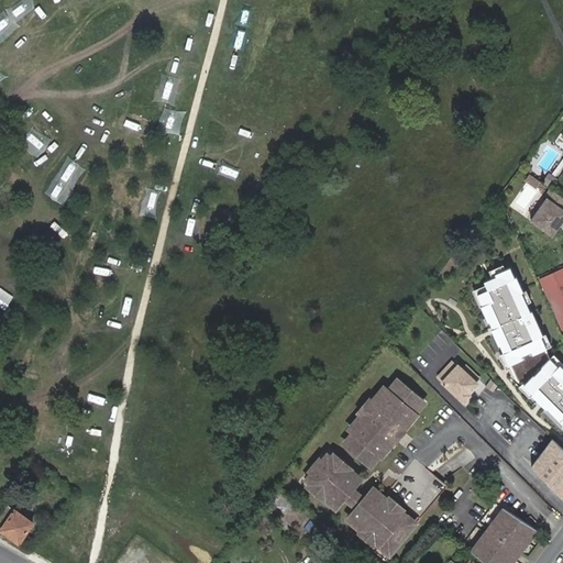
[(525,177),(536,185),(539,179),(528,172),(525,177)]
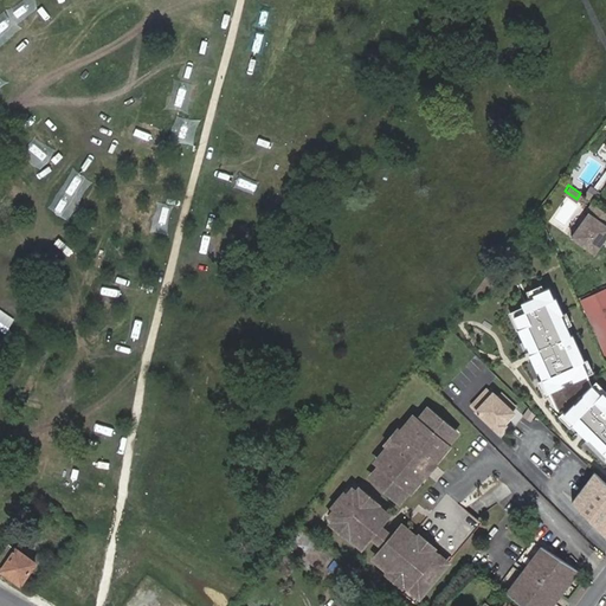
[(605,223),(605,211),(592,201),(586,210),(587,211),(569,234),(593,252),(605,232),(605,224),(605,223)]
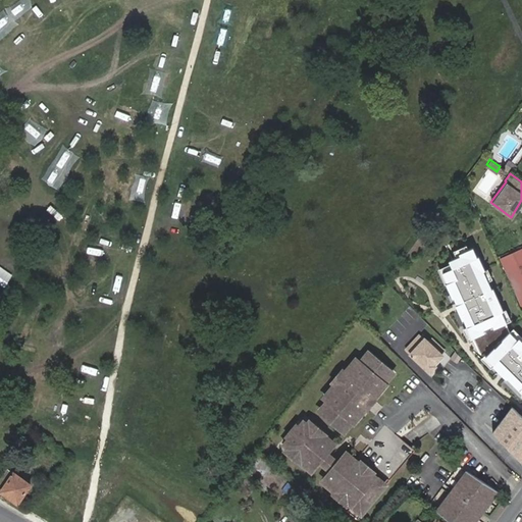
[(498,258),(521,311),(521,309),(521,245),(500,256),(500,257),(498,258)]
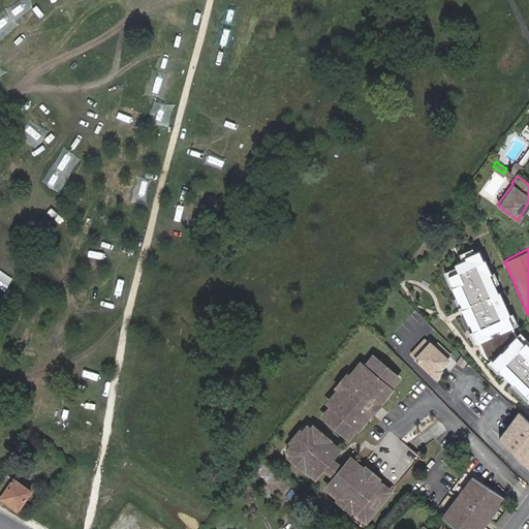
[(516,330),(481,252),(445,268),(478,345),(516,330)]
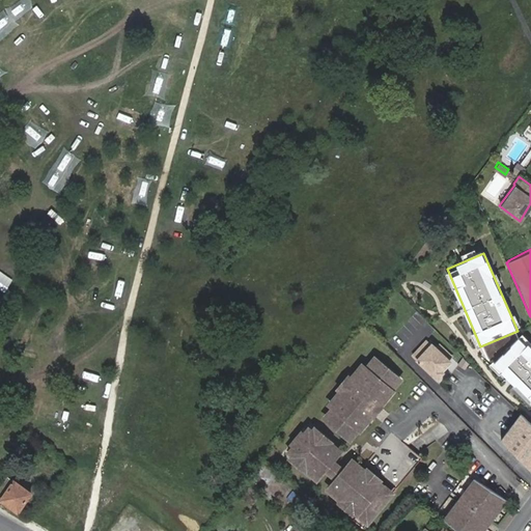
[(437,348),(427,339),(413,355),(438,378),(448,367),(446,366),(450,361),(449,360),(452,356),(440,344),(437,348)]
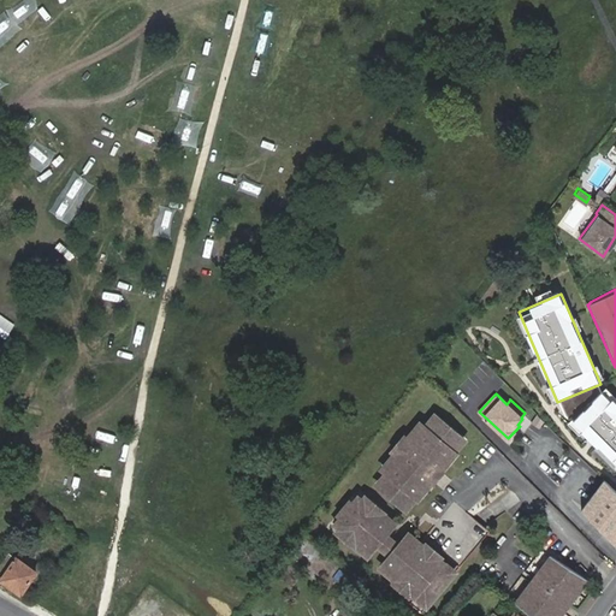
[(615,407),(603,395),(574,426),(615,466),(615,407)]
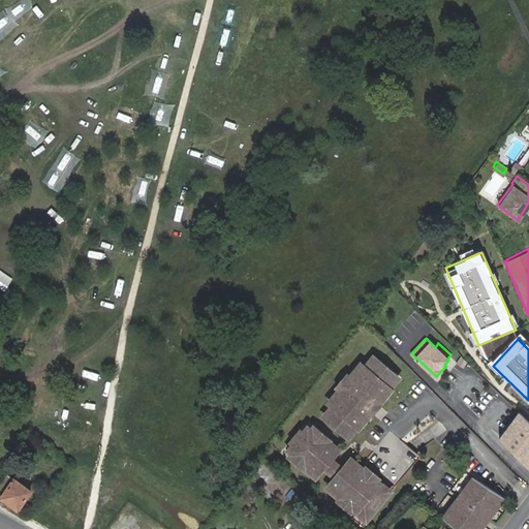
[(323,416),(345,435),(352,426),(356,429),(370,413),(366,410),(373,400),(377,403),(391,386),(386,383),(396,373),(374,355),(366,365),(363,363),(353,374),(350,372),(334,391),(337,394),(329,404),(332,406),(323,416)]
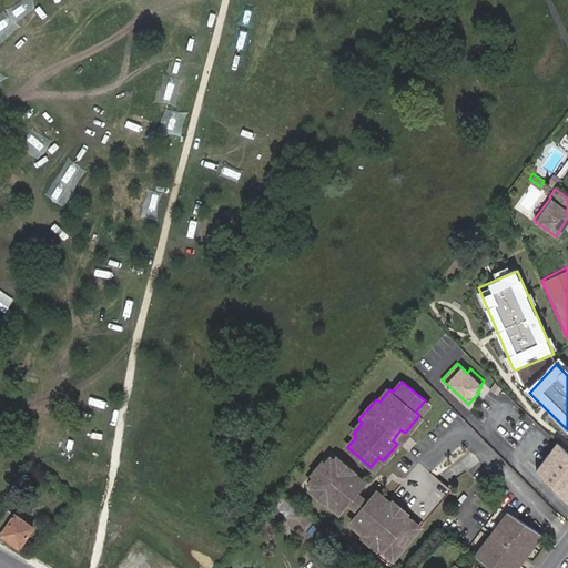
[(567,452),(556,440),(535,469),(566,501),(567,498),(567,452)]
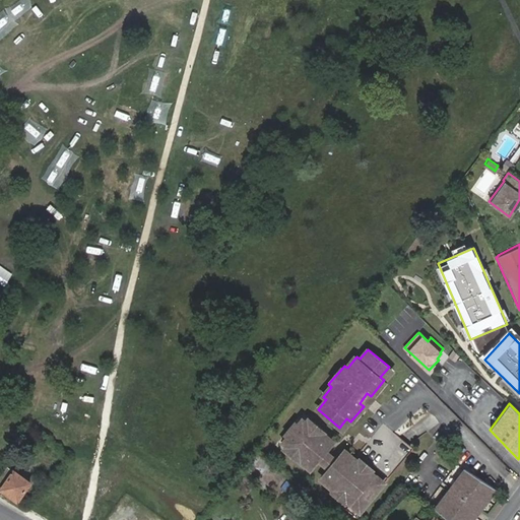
[(300,458),(310,467),(316,461),(325,449),(329,444),(319,436),(322,432),(313,423),(309,427),(300,418),(279,443),(289,450),(287,454),(297,461),(300,458)]
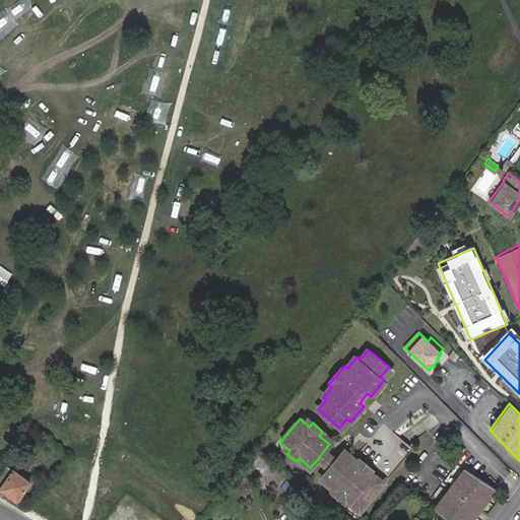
[(325,449),(316,461),(326,469),(335,458),(325,449)]
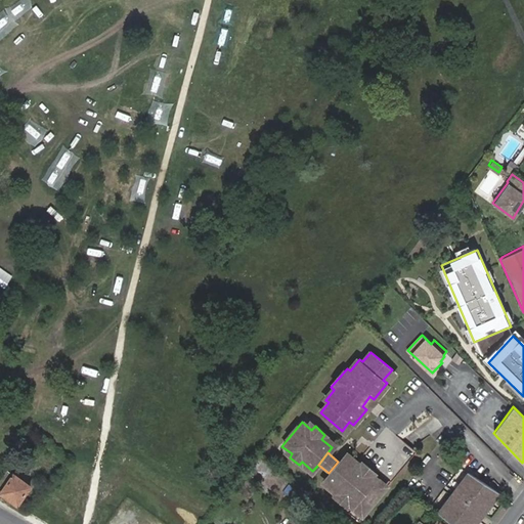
[(331,489),(332,492),(357,462),(355,460),(353,462),(344,454),(338,462),(329,473),(322,480),(333,488),(331,489)]
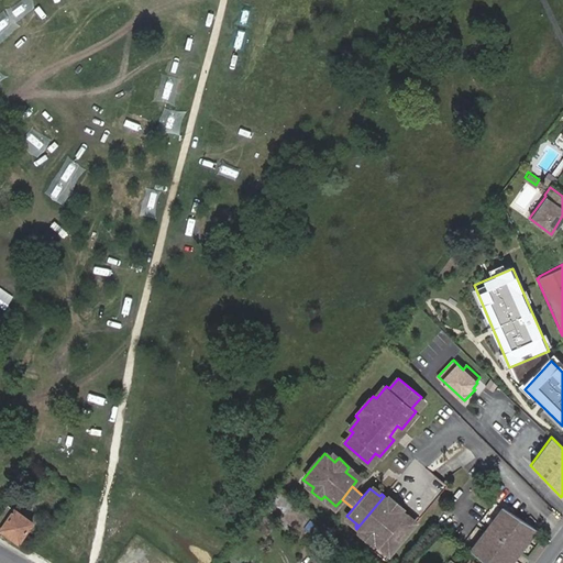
[(384,496),(356,529),(377,544),(379,543),(390,552),(414,523),(403,515),(405,511),(384,496)]
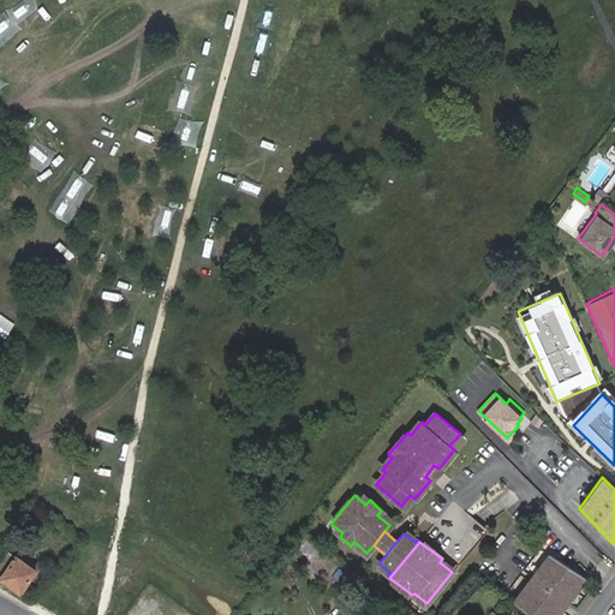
[(9,554),(0,566),(0,577),(1,579),(1,580),(21,593),(34,575),(23,567),(24,565),(9,554)]
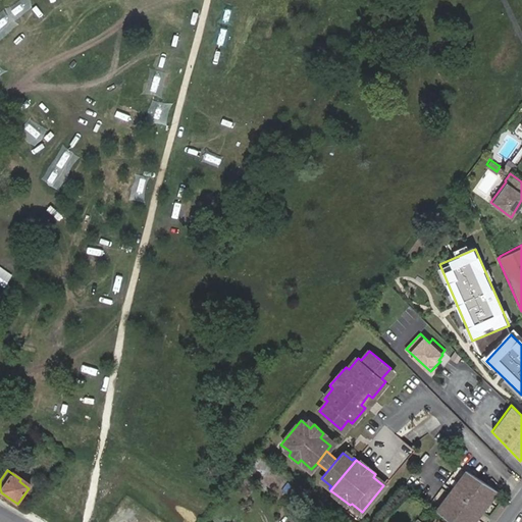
[(465,470),(434,512),(437,515),(469,472),(465,470)]
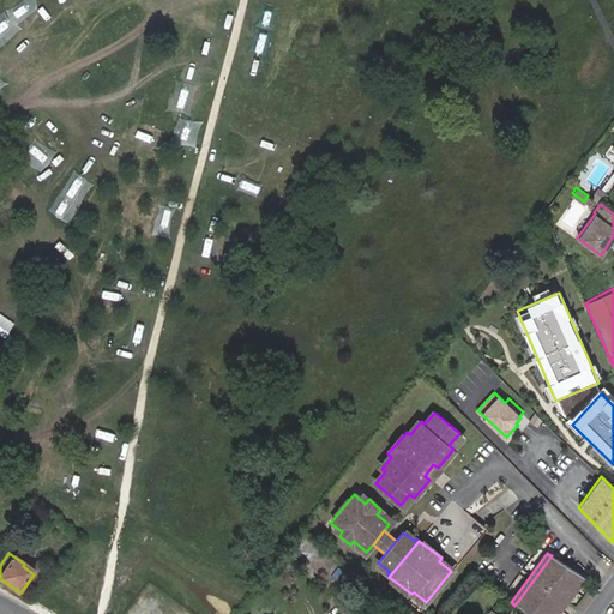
[(552,555),(515,606),(527,613),(555,613),(584,576),(552,555)]
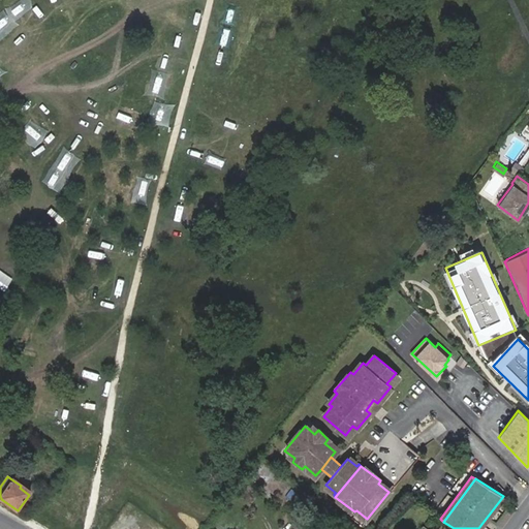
[(503,496),(478,528),(484,528),(506,499),(503,496)]
